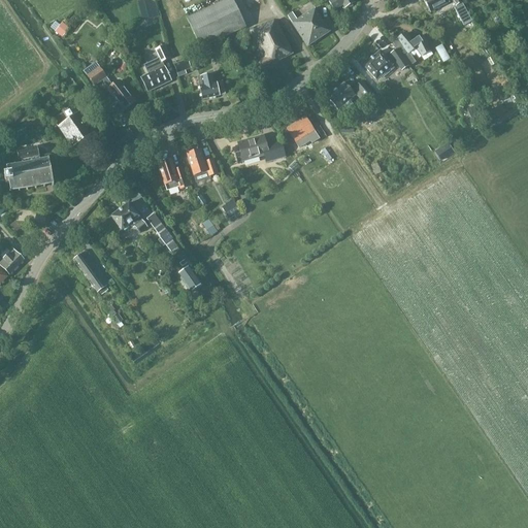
[(159,18),(154,0),(143,0),(149,20),(159,18)]
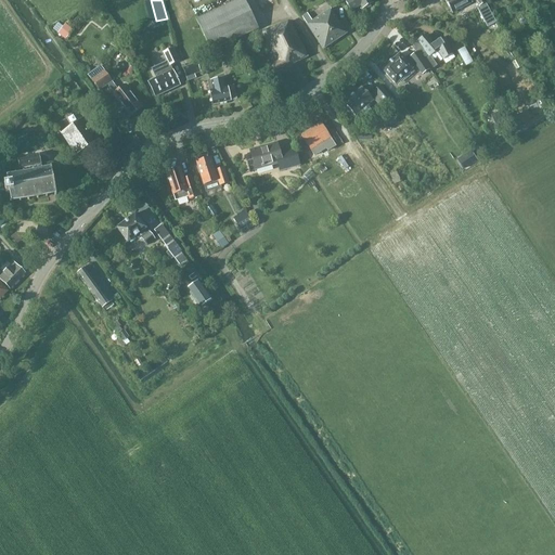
[(243,0),(237,0),(199,18),(196,20),(211,52),(258,29),(243,0)]
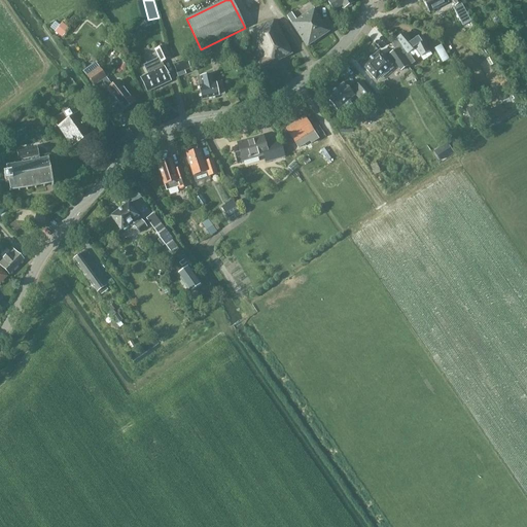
[(352,3),(350,0),(325,0),(332,11),(342,6),(343,9),(352,3)]
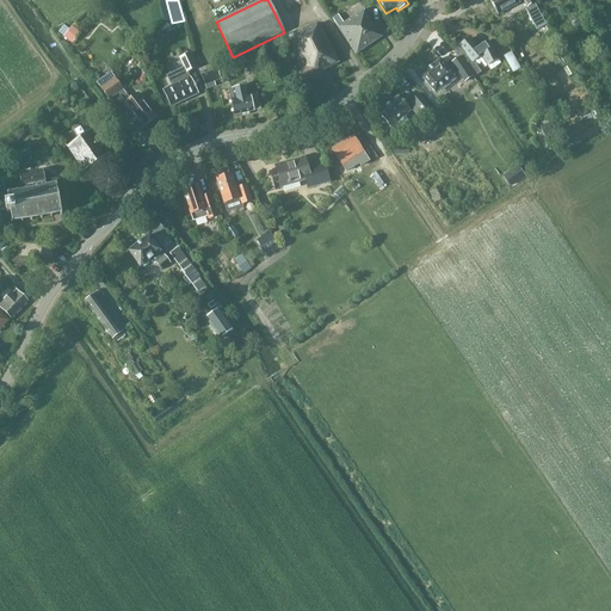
[(488,0),(488,1),(497,16),(518,5),(517,4),(522,1),(526,10),(525,11),(532,23),(536,31),(545,25),(542,18),(531,0),(488,0)]
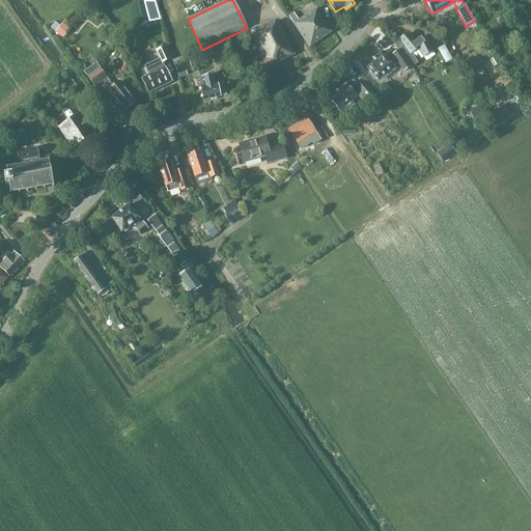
[(314,9),(299,21),(294,12),(288,17),(294,24),(291,25),(307,48),(330,33),(314,9)]
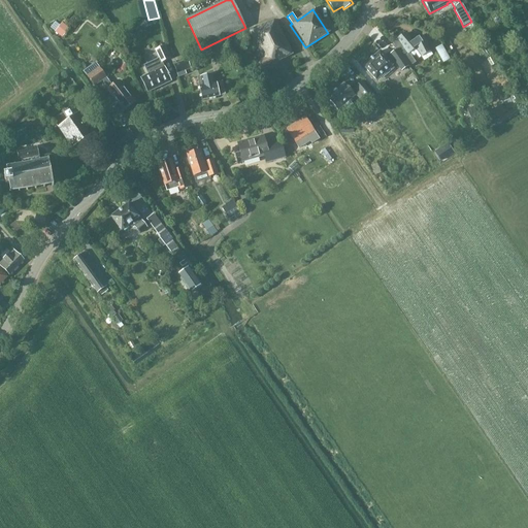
[(65,20),(58,27),(64,34),(72,27),(65,20)]
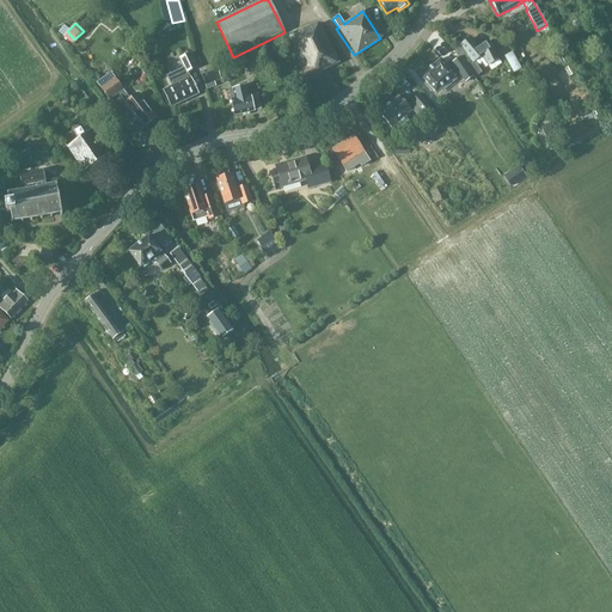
[(289,36),(303,60),(295,63),(304,81),(311,78),(338,63),(319,24),(313,28),(312,25),(289,36)]
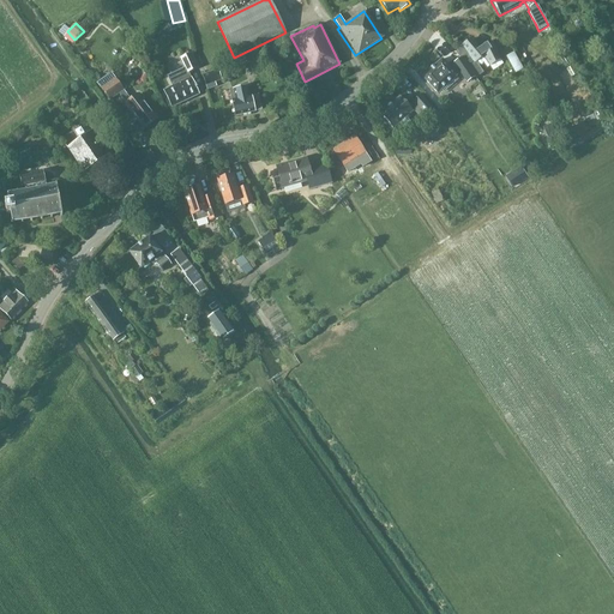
[(462,48),(456,53),(474,79),(480,74),(473,64),(482,58),(488,67),(499,60),(501,64),(491,46),(487,48),(486,46),(479,50),(471,41),(461,48),(462,48)]
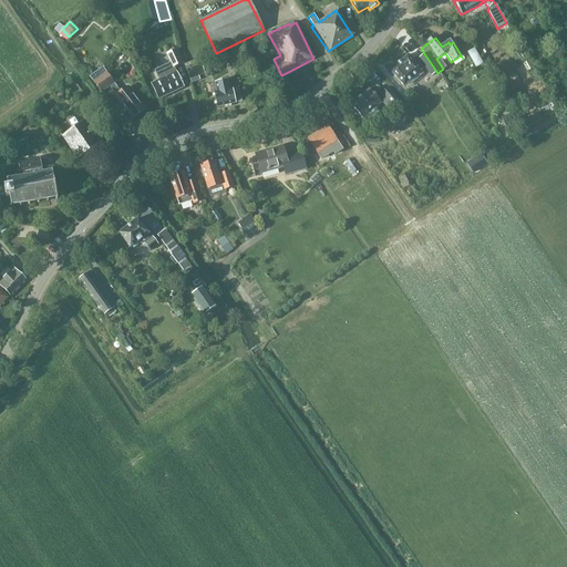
[(165,54),(169,63),(154,71),(158,81),(150,84),(157,101),(184,88),(176,72),(174,68),(183,63),(176,50),(165,54)]
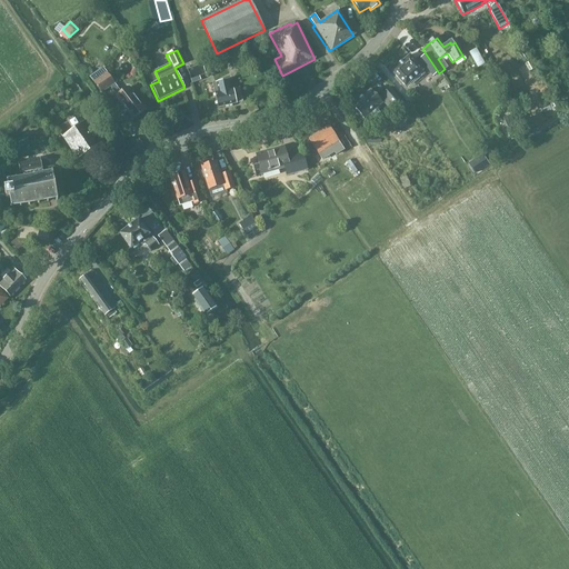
[(239,61),(236,51),(221,56),(226,66),(239,61)]
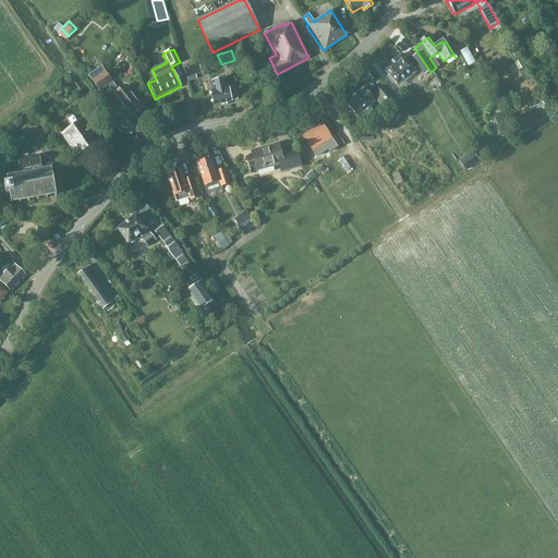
[(412,61),(408,64),(400,56),(383,71),(396,86),(416,68),(423,76),(429,72),(417,55),(411,59),(412,61)]
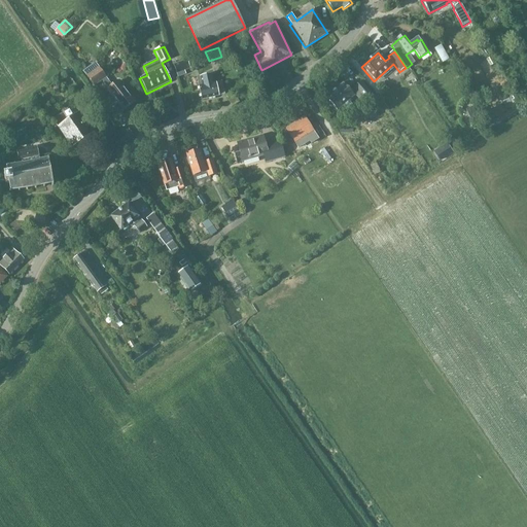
[(190,69),(186,60),(173,65),(177,78),(185,75),(184,71),(190,69)]
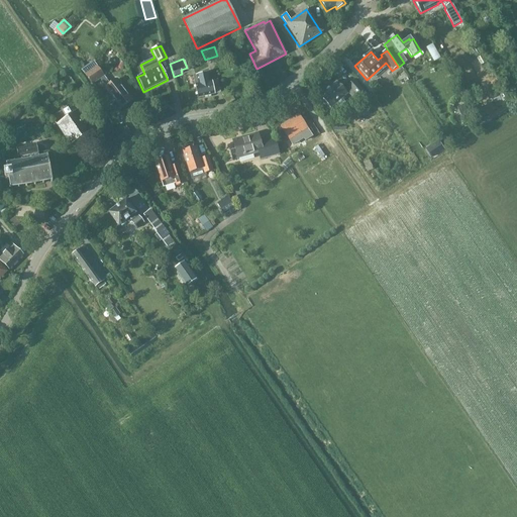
[(104,77),(96,67),(93,62),(81,71),(92,86),(100,79),(107,88),(105,89),(120,110),(122,109),(125,110),(130,106),(130,103),(132,102),(116,81),(110,85),(103,77),(104,77)]
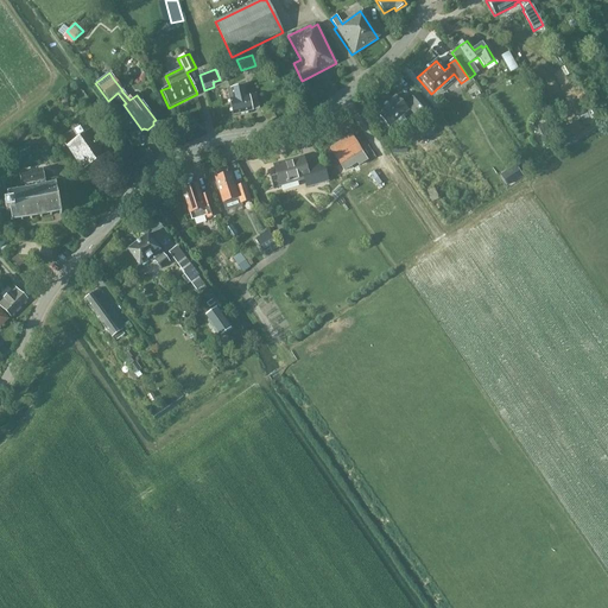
[(247,95),(245,86),(229,89),(232,99),(228,99),(232,116),(253,112),(249,94),(247,95)]
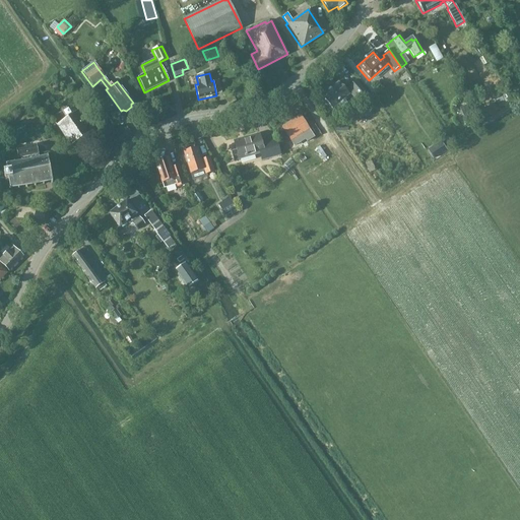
[(371,98),(366,91),(355,80),(345,89),(338,81),(321,98),(325,102),(324,103),(324,104),(324,105),(325,106),(326,106),(327,106),(328,106),(332,111),(337,106),(338,107),(339,107),(341,108),(342,107),(344,106),(345,104),(346,103),(345,101),(345,100),(349,94),(352,91),(359,98),(365,104),(371,98)]
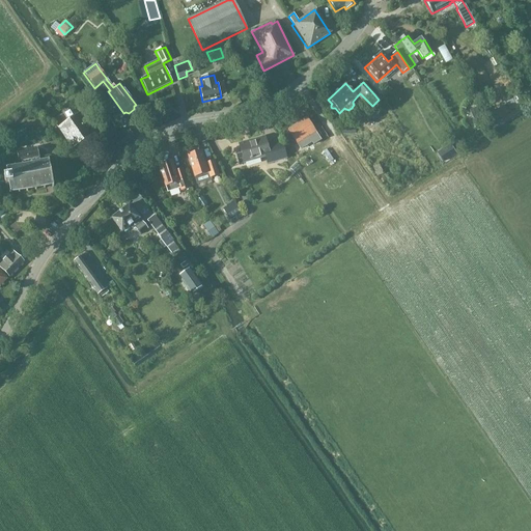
[(57,129),(72,149),(94,134),(80,113),(73,118),(72,117),(67,120),(63,114),(52,121),(58,129),(57,129)]
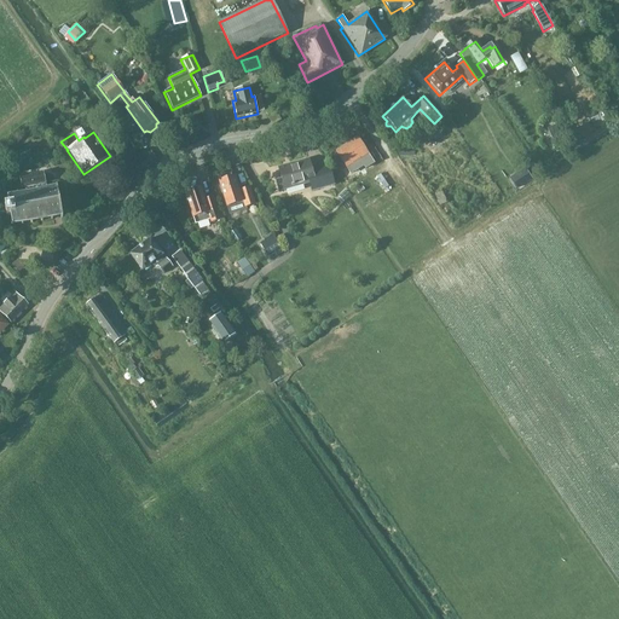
[(369,156),(358,137),(335,151),(346,169),(362,160),(363,163),(370,158),(368,156),(369,156)]
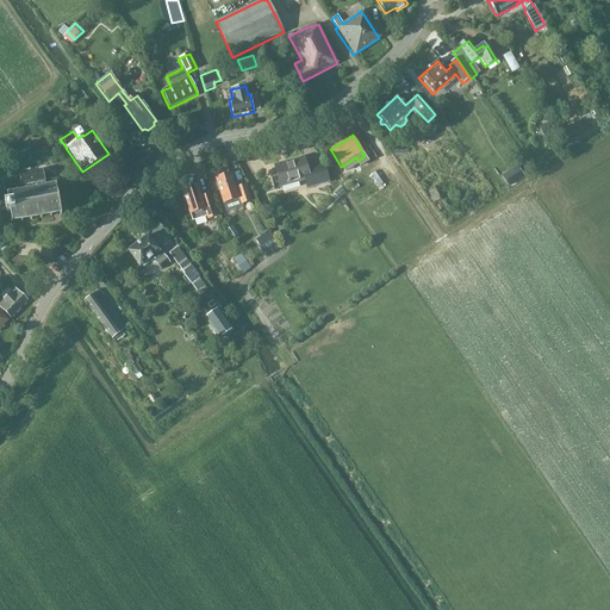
[(307,168),(304,156),(273,166),(277,176),(271,178),(274,190),(304,181),(306,190),(330,182),(324,163),(307,168)]
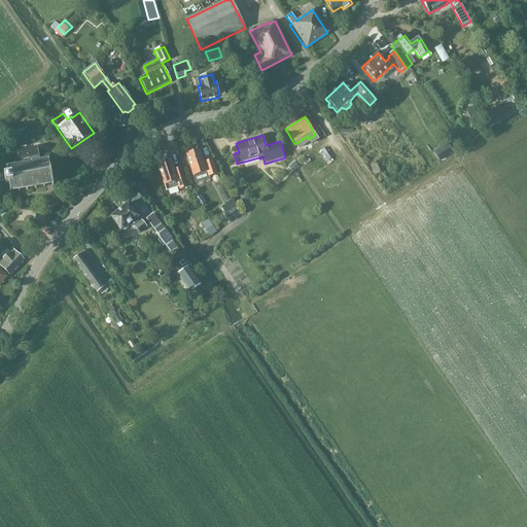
[(11,190),(54,182),(48,157),(40,160),(38,146),(18,150),(20,164),(7,166),(8,172),(4,173),(6,182),(9,182),(11,190)]
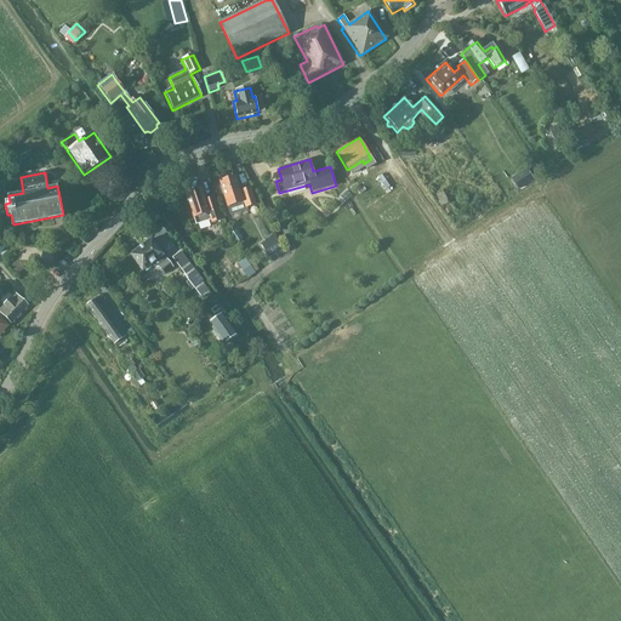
[(267,172),(261,176),(267,186),(273,182),(267,172)]
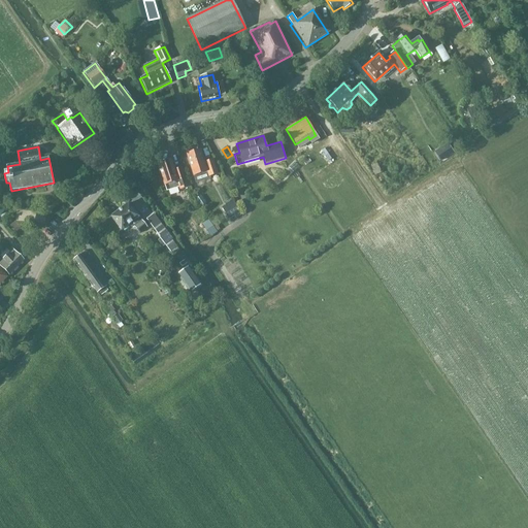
[(198,151),(197,149),(195,149),(193,149),(190,150),(188,152),(188,154),(186,155),(193,177),(207,173),(208,177),(218,175),(212,160),(204,163),(200,150),(198,151)]
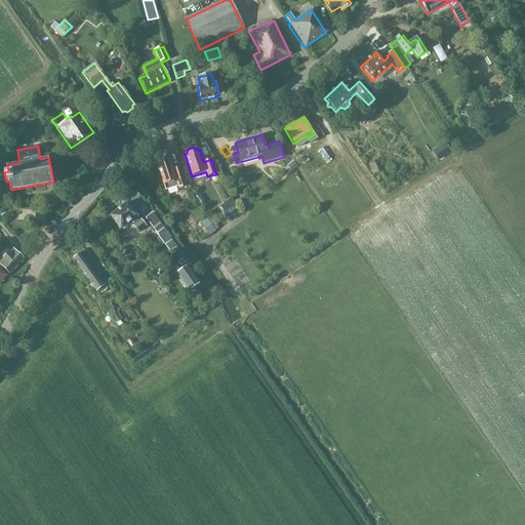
[(173,169),(170,158),(155,163),(162,186),(163,186),(165,192),(177,188),(178,190),(187,187),(180,167),(173,169)]
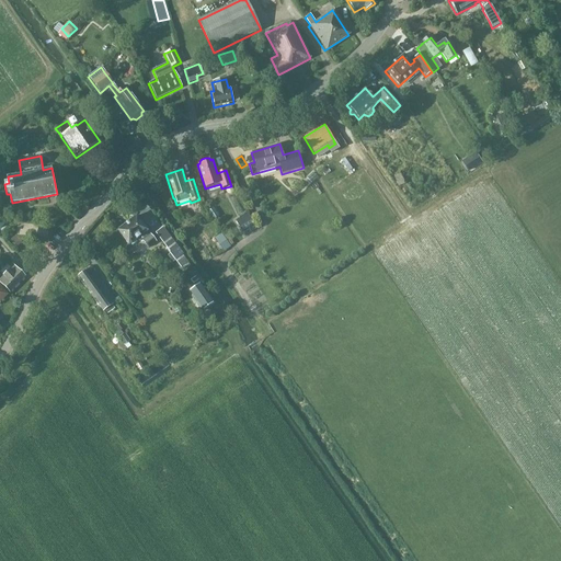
[(156,243),(147,232),(136,216),(117,230),(128,247),(137,240),(138,242),(142,242),(148,249),(156,243)]
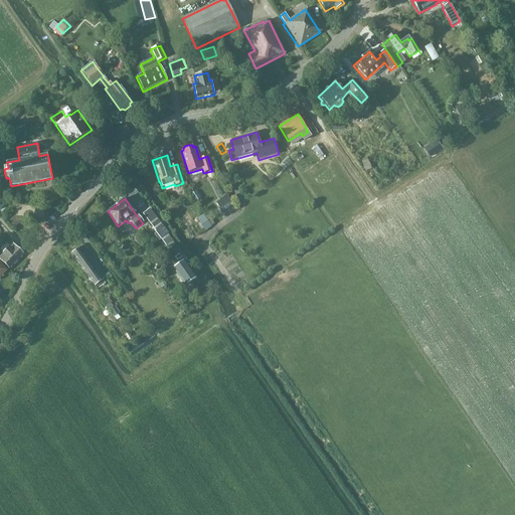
[(228,210),(236,206),(234,202),(226,206),(228,210)]
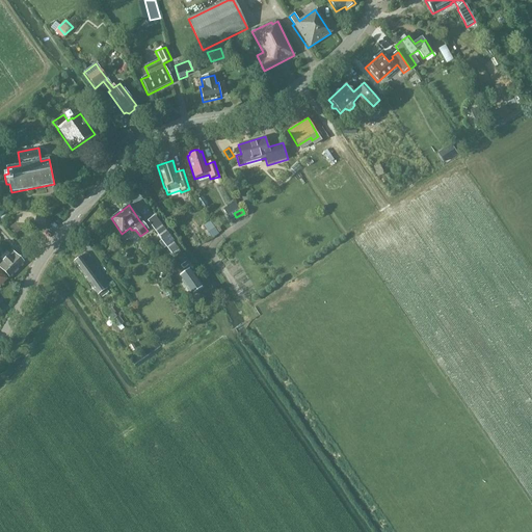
[(174,241),(154,215),(147,221),(160,239),(160,240),(171,255),(179,249),(173,242),(174,241)]
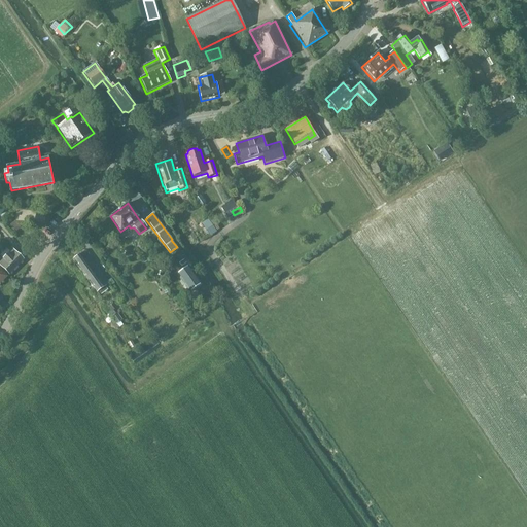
[(212,217),(206,222),(210,229),(217,223),(212,217)]
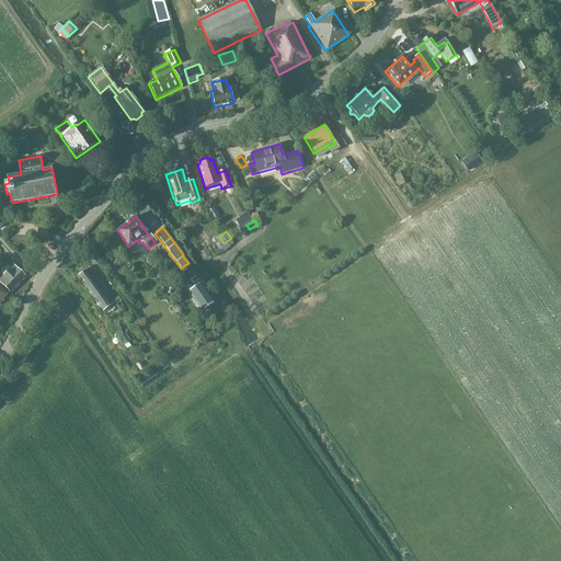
[(209,249),(202,236),(196,239),(198,243),(199,243),(204,251),(209,249)]
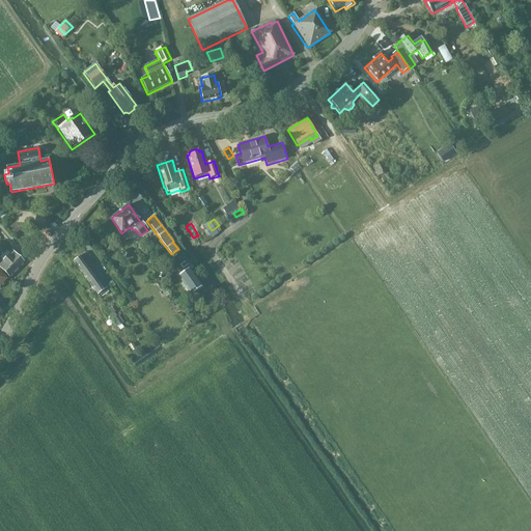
[(219,226),(212,231),(216,236),(223,231),(219,226)]
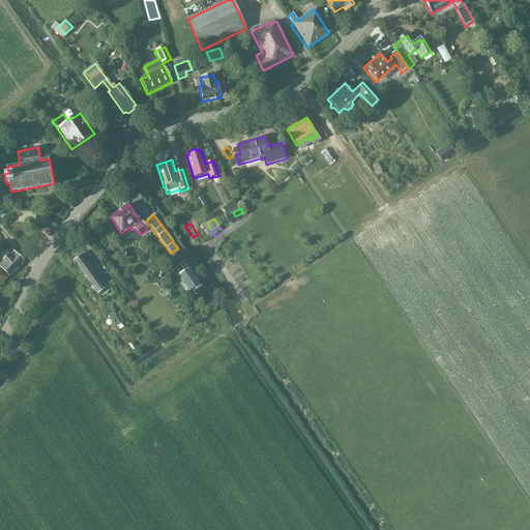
[(11,251),(9,253),(6,251),(0,258),(2,260),(0,262),(0,265),(9,274),(23,260),(11,251)]
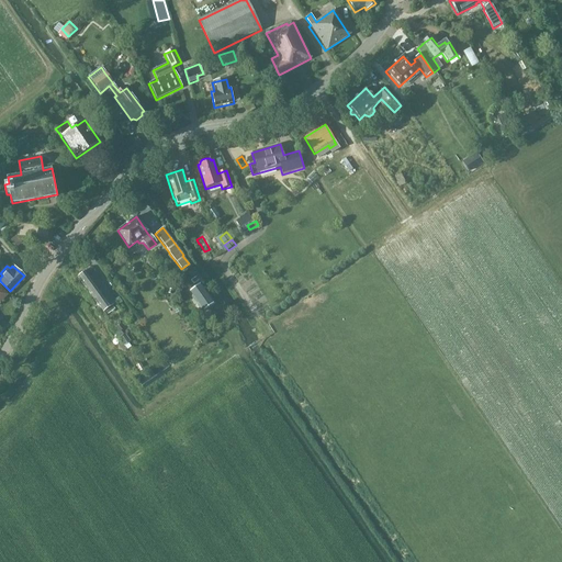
[(102,312),(114,303),(90,270),(78,279),(102,312)]
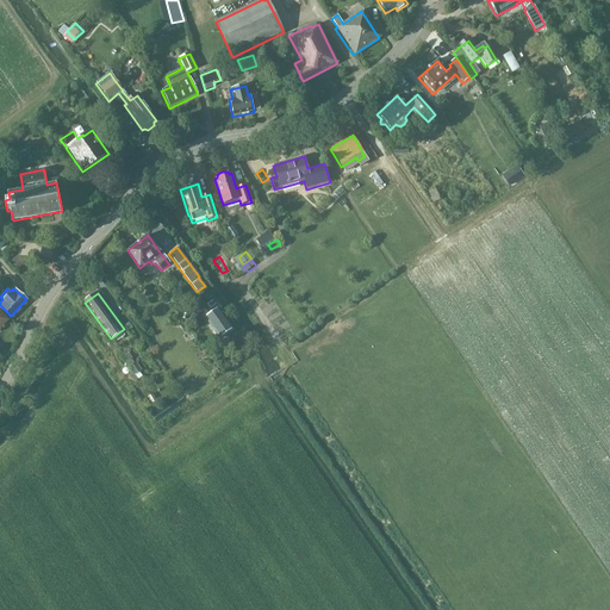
[(231,329),(219,311),(218,310),(204,319),(217,338),(231,329)]
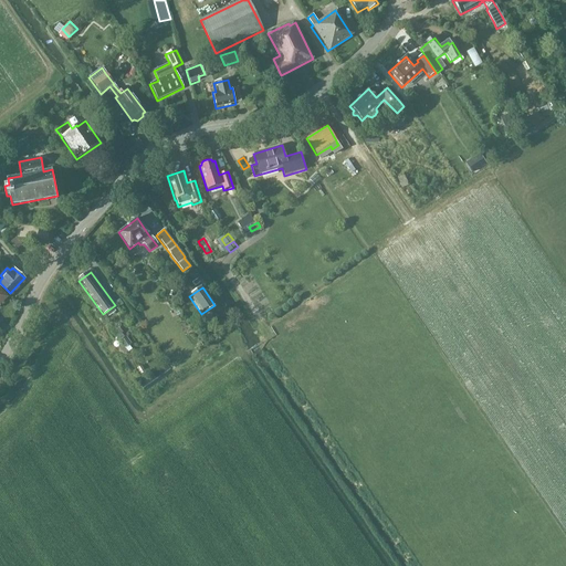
[(132,344),(126,336),(119,342),(125,349),(132,344)]
